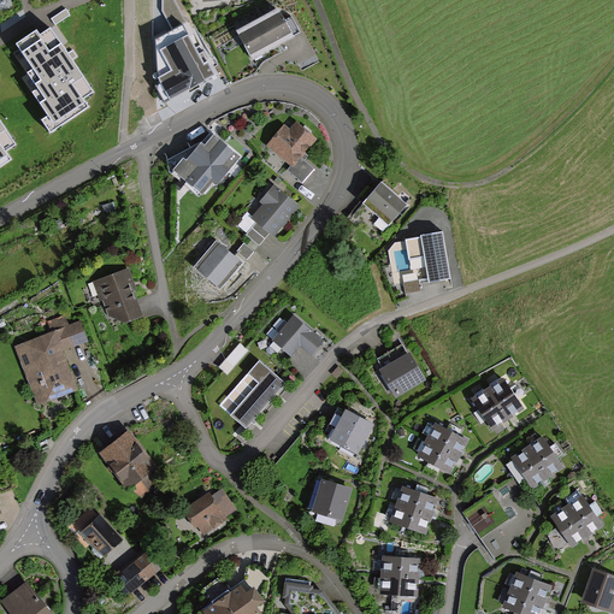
[(253,59),(296,37),(281,7),(238,29),(253,59)]
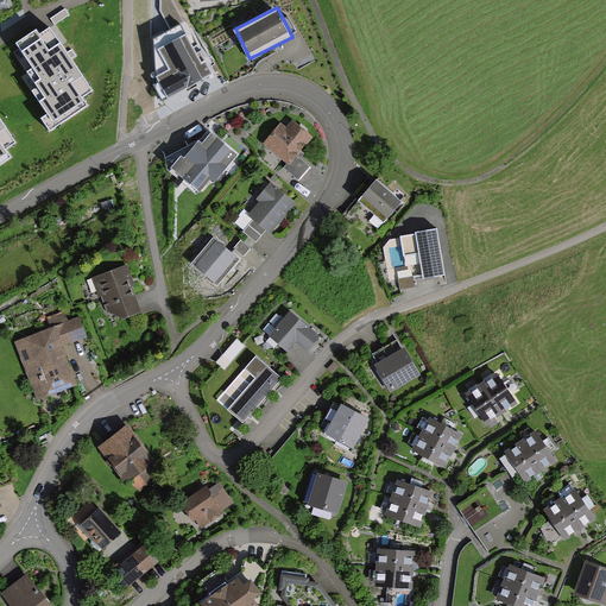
[(165,95),(210,71),(182,19),(153,35),(153,75),(165,95)]
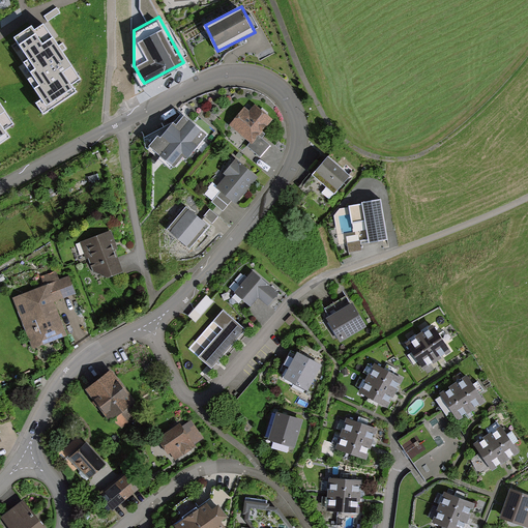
[(40,24),(34,28),(30,25),(12,37),(28,59),(24,62),(32,75),(27,79),(39,97),(34,100),(41,112),(74,89),(68,83),(78,77),(40,24)]
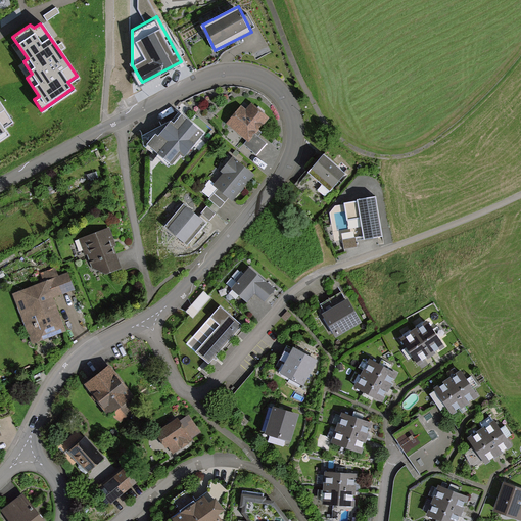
[(267,143),(254,133),(268,117),(252,104),(247,110),(242,106),(228,123),(247,139),(243,143),(256,154),(267,143)]
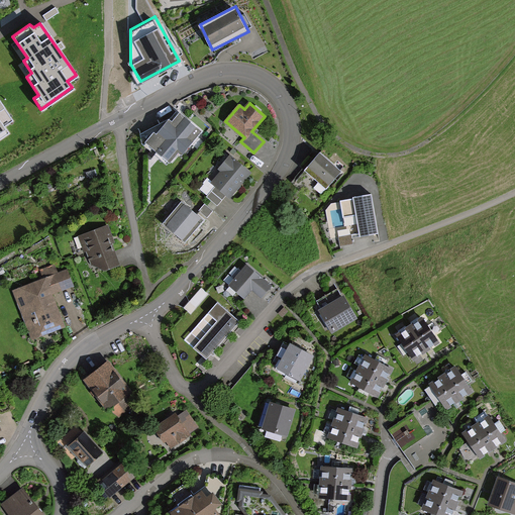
[(0,134),(6,130),(1,124),(10,118),(0,104),(0,134)]
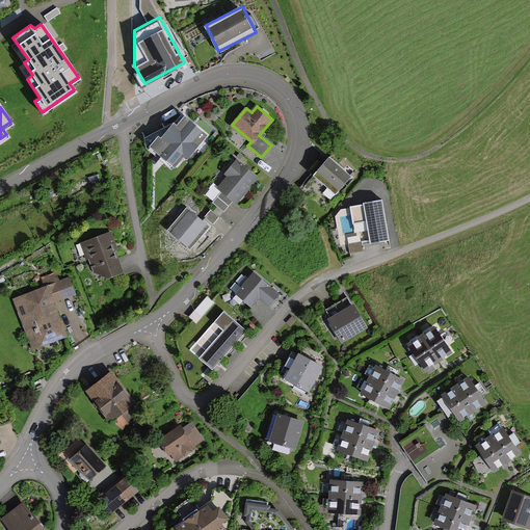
[(175,168),(184,157),(187,160),(208,135),(186,116),(178,126),(176,124),(163,139),(160,137),(151,149),(175,168)]
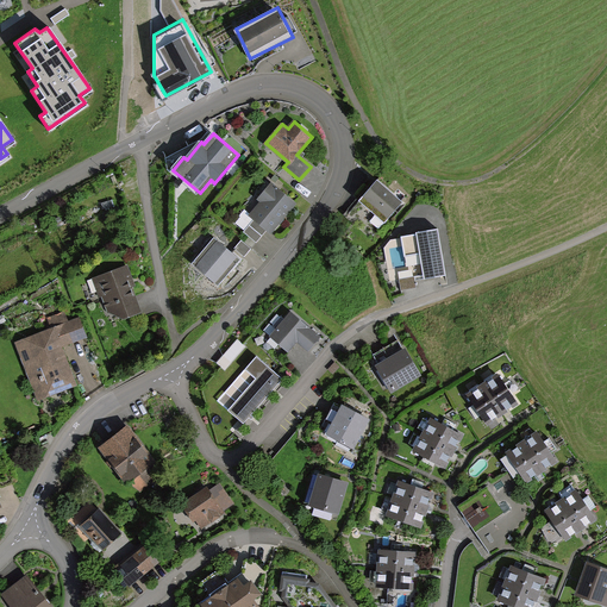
[(256,241),(266,229),(270,233),(294,204),(285,195),(286,192),(266,175),(251,193),(254,195),(242,210),(254,219),(244,231),(256,241)]
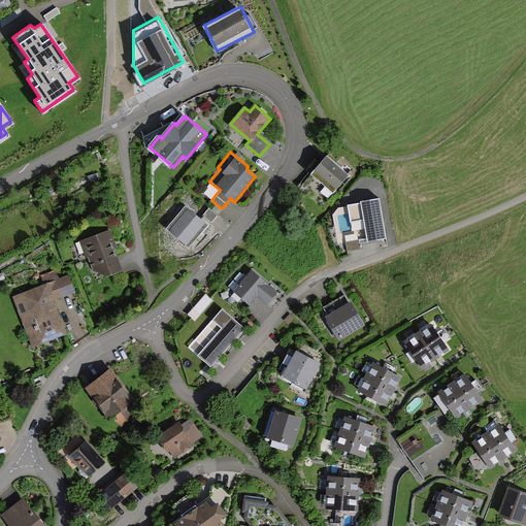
[(349,176),(327,157),(310,174),(333,195),(349,176)]
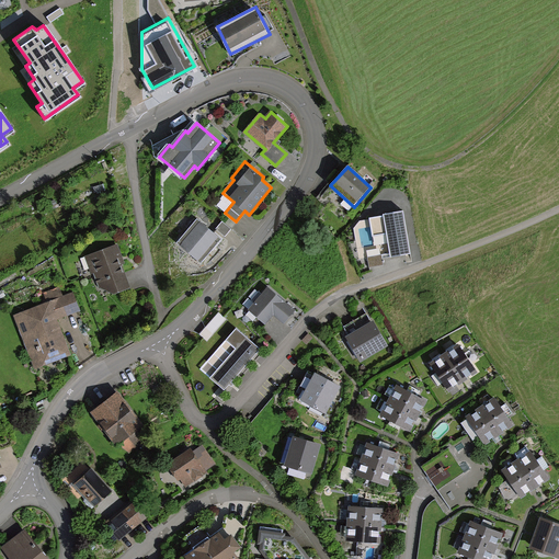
[(371,239),(385,237),(388,255),(408,252),(401,210),(381,213),(381,215),(367,217),(371,239)]
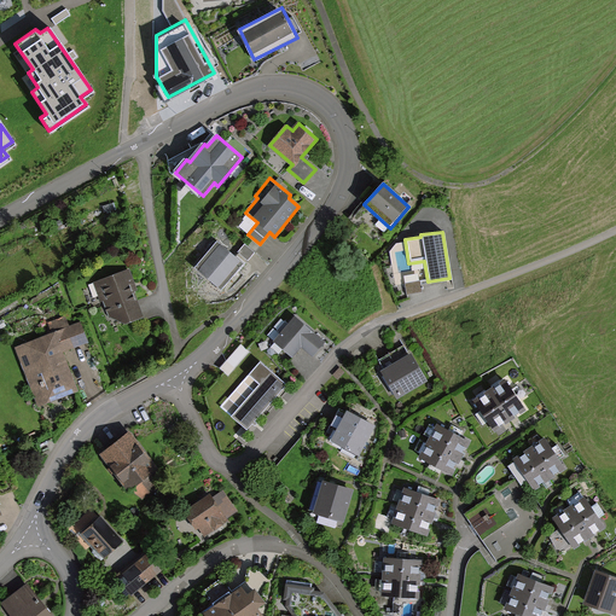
[(244,263),(219,240),(193,269),(219,292),(244,263)]
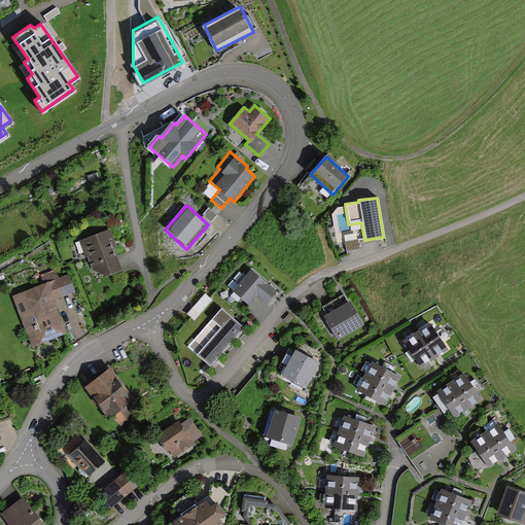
[(210,222),(216,215),(208,208),(202,215),(210,222)]
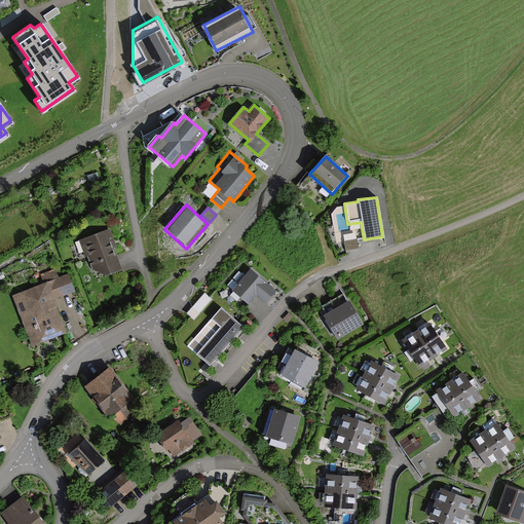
[(121,269),(107,230),(92,235),(80,239),(90,268),(106,274),(121,269)]
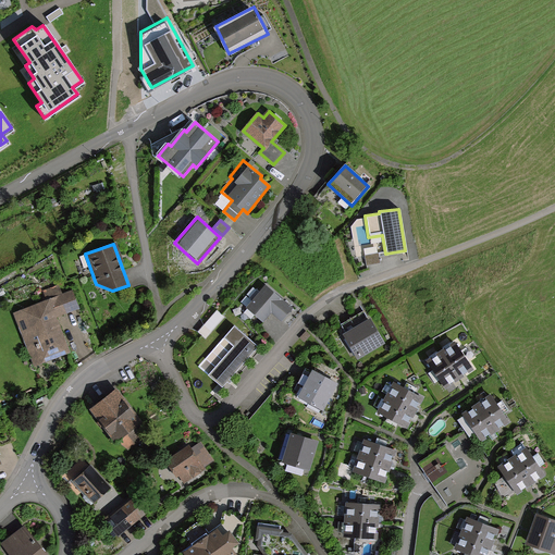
[(282,321),(292,309),(282,299),(282,298),(266,284),(247,306),(263,320),(271,312),(282,321)]
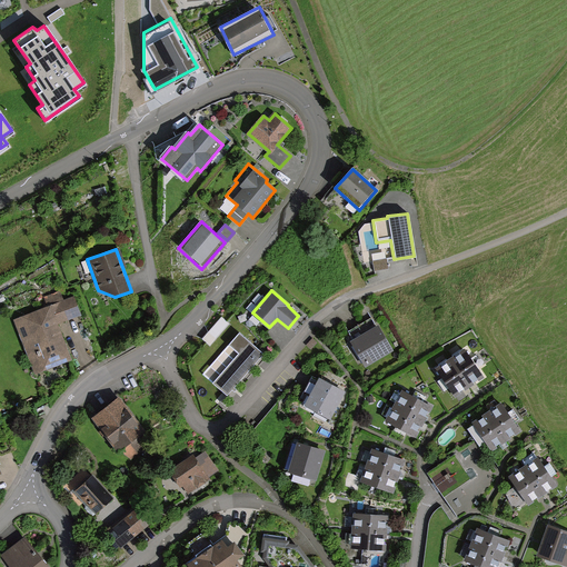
[(79,316),(72,298),(61,301),(58,292),(45,298),(48,306),(13,320),(35,374),(72,359),(59,324),(79,316)]
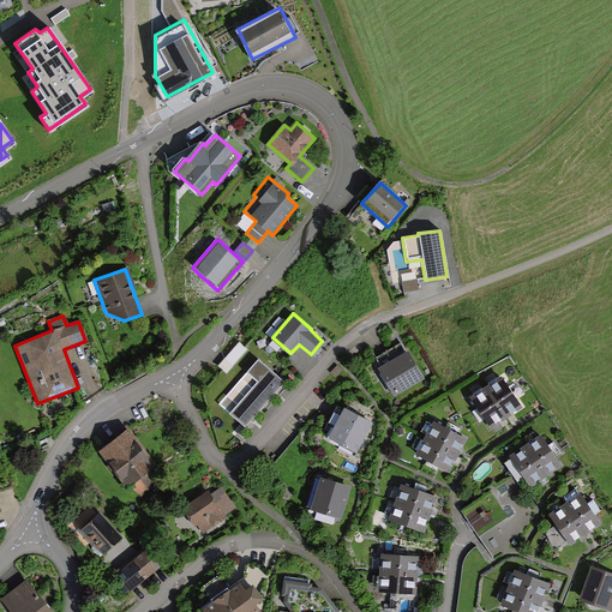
[(225,369),(246,346),(238,337),(216,360),(225,369)]
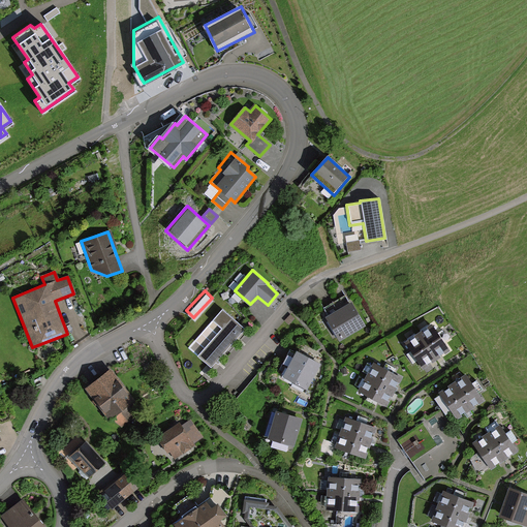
[(337,337),(364,321),(349,297),(323,312),(337,337)]
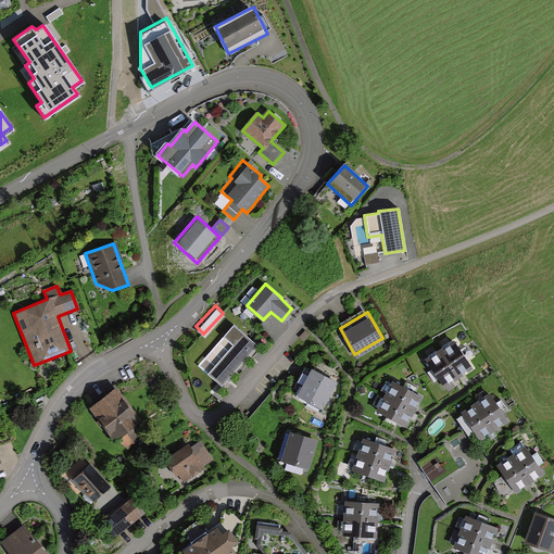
[(233,323),(198,362),(221,382),(227,375),(229,377),(257,344),(233,323)]
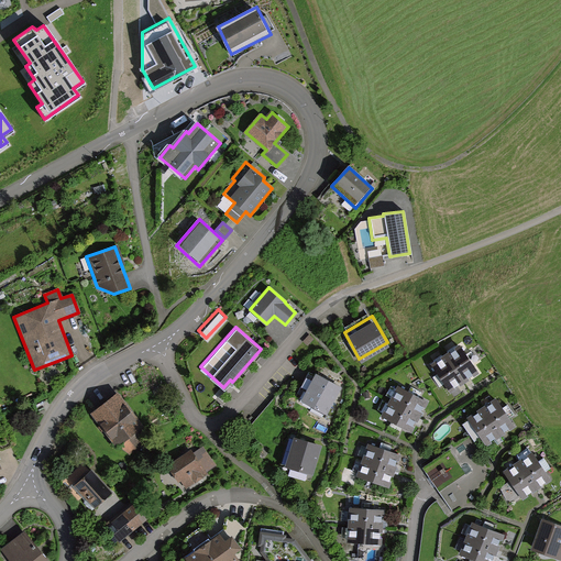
[(461,377),(475,369),(459,344),(446,353),(461,377)]
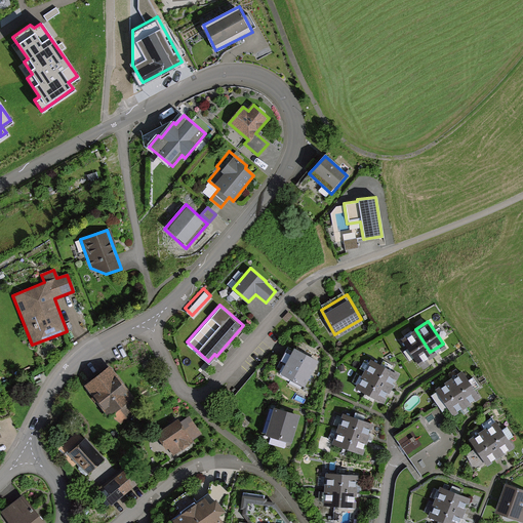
[(417,360),(430,352),(415,329),(402,337),(417,360)]
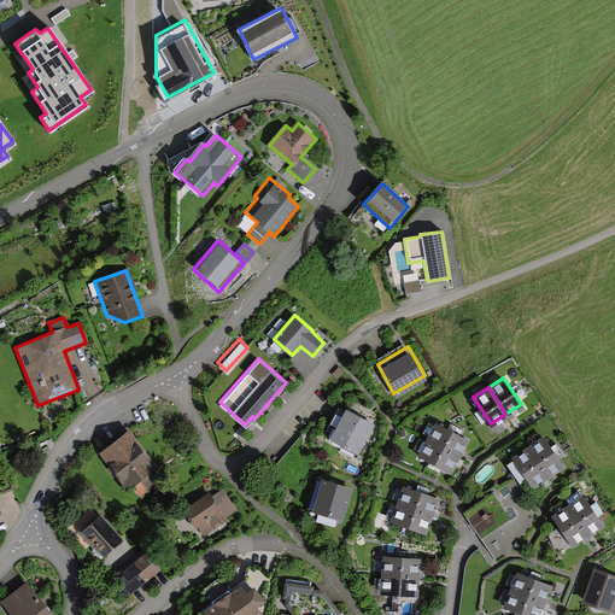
[(358,452),(374,422),(345,408),(331,438),(358,452)]
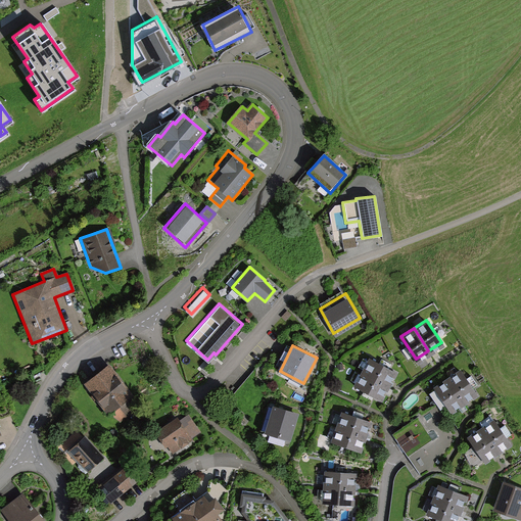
[(386,384),(393,370),(370,358),(363,372),(386,384)]
